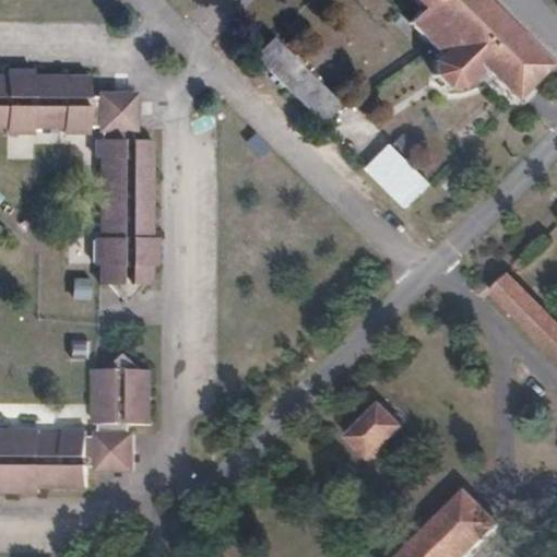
[(546,61),(485,0),(413,0),(418,4),(404,19),(436,49),(449,35),(477,63),(510,97),(546,61)]
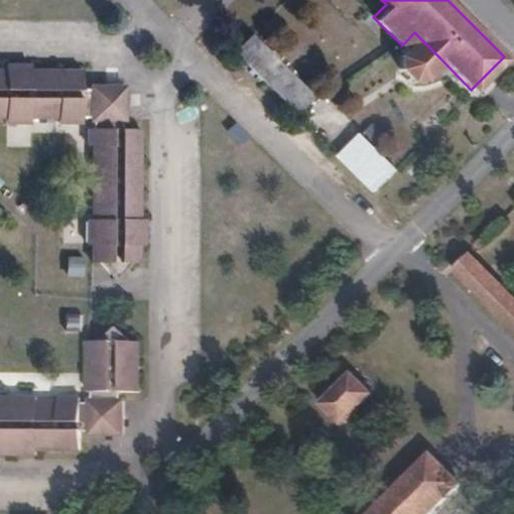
[(276,60),(248,32),(231,47),(261,77),(276,60)]
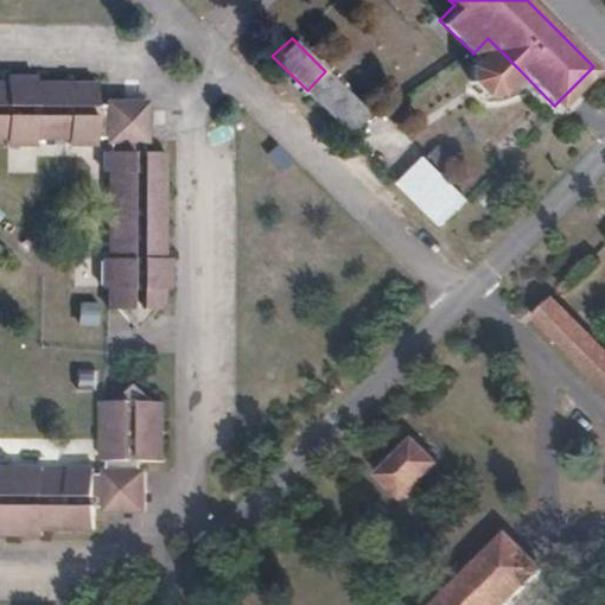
[(518,69),(488,38),(473,53),(466,61),(467,78),(481,89),(498,90),(518,69)]
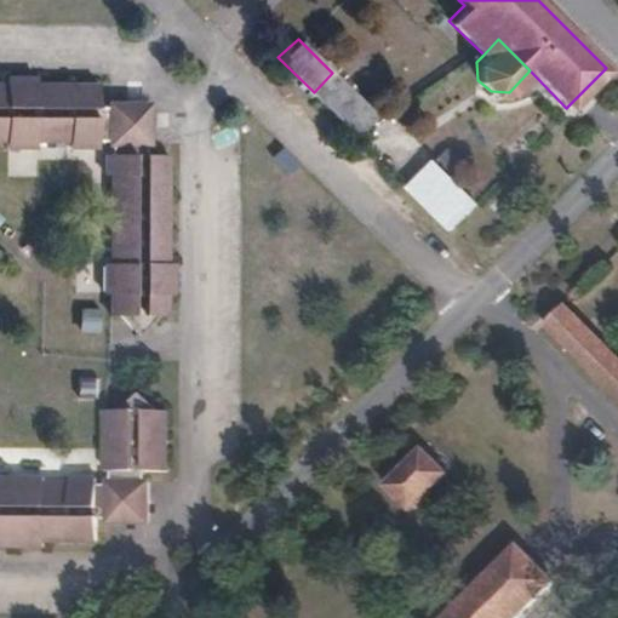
[(371,112),(332,73),(314,92),(335,113),(350,131),(371,112)]
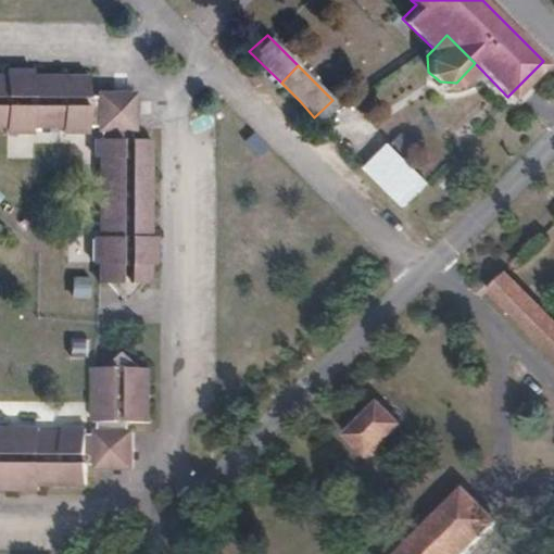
[(148,231),(149,136),(128,135),(128,127),(134,127),(133,109),(125,108),(113,96),(112,88),(96,87),(96,93),(87,93),(87,74),(32,73),(32,67),(2,66),(2,73),(0,72),(0,127),(2,129),(30,129),(30,124),(60,124),(60,129),(86,129),(88,124),(90,123),(96,129),(96,136),(91,136),(91,154),(99,154),(98,233),(91,231),(90,262),(97,261),(98,280),(104,280),(112,287),(120,280),(128,279),(134,287),(140,280),(148,280),(148,262),(153,262),(154,233),(148,231)]
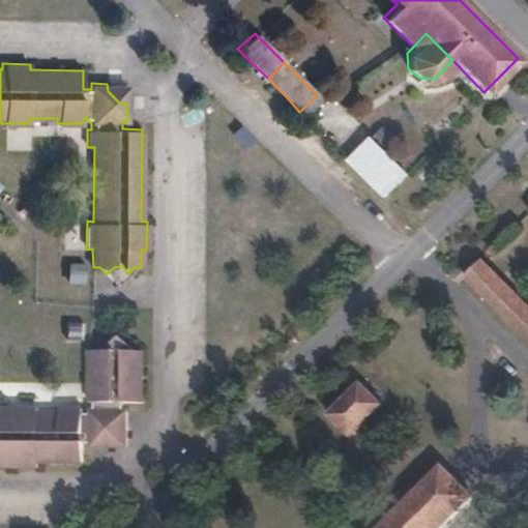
[(126,104),(126,84),(107,84),(108,91),(119,103),(126,104)]
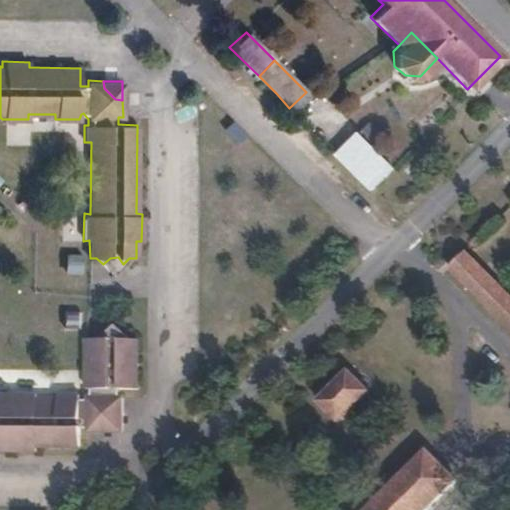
[(389,166),(355,131),(333,152),(345,163),(367,185),(389,166)]
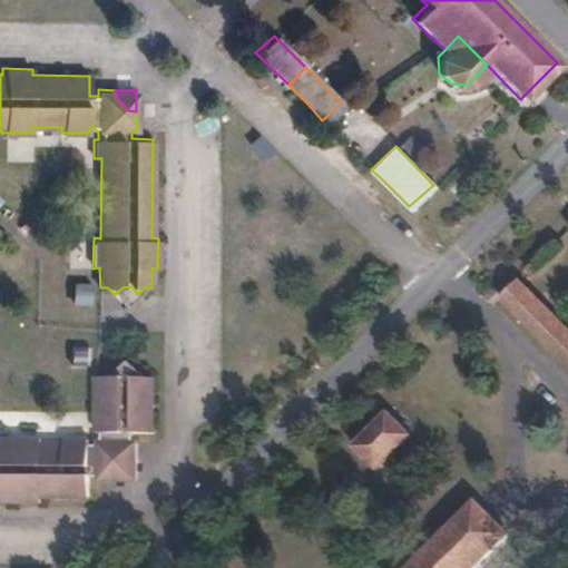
[(559,319),(518,276),(499,296),(550,348),(567,331),(567,326),(559,319)]
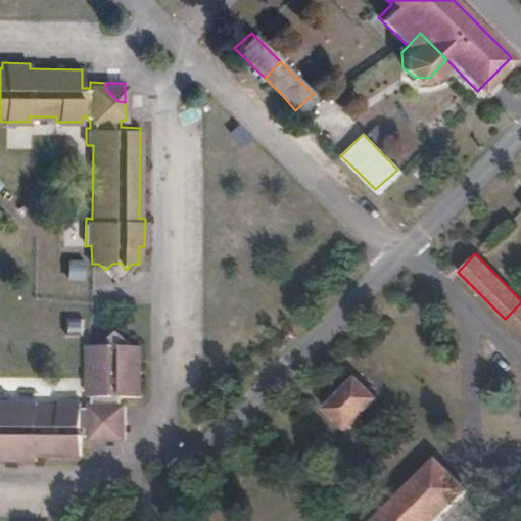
[(69,277),(88,278),(89,258),(70,257),(69,277)]
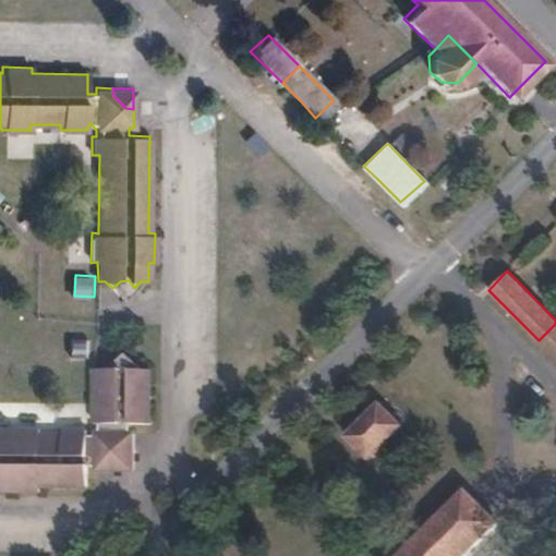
[(123,299),(134,288),(129,280),(120,281),(112,288),(123,299)]
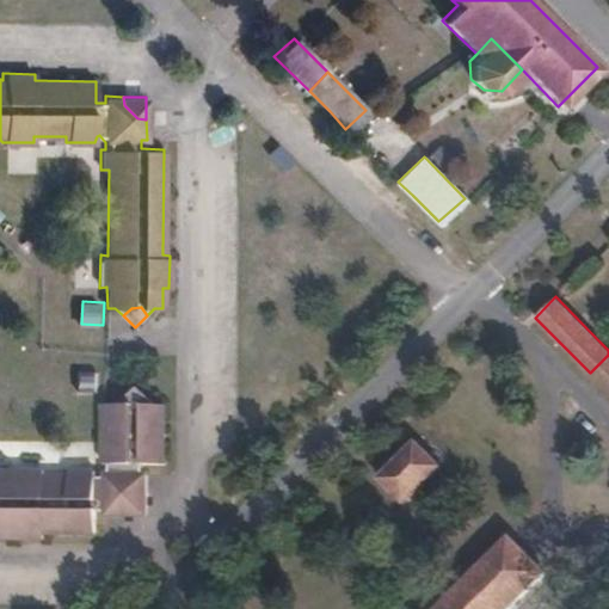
[(608,355),(590,373),(608,392),(608,355)]
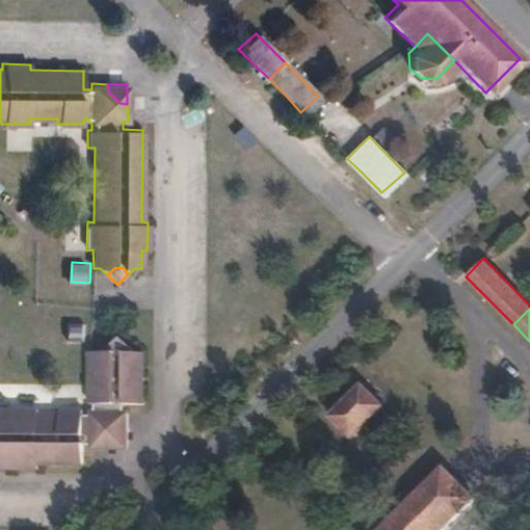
[(101,447),(125,423),(125,411),(121,411),(121,402),(140,403),(140,368),(140,349),(132,349),(117,334),(101,350),(85,349),(86,403),(91,403),(91,409),(88,414),(81,413),(81,407),(58,406),(57,414),(37,413),(36,406),(9,406),(0,406),(0,467),(37,468),(36,460),(82,460),(81,443),(88,443),(88,446),(91,447),(101,447)]
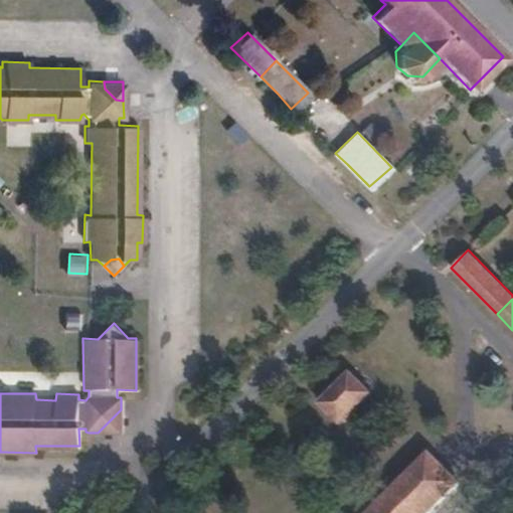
[(368,393),(347,372),(317,402),(338,423),(368,393)]
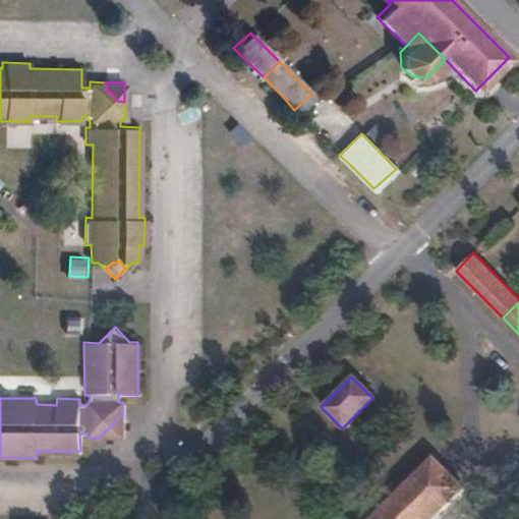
[(122,437),(122,414),(99,438),(121,438),(122,437)]
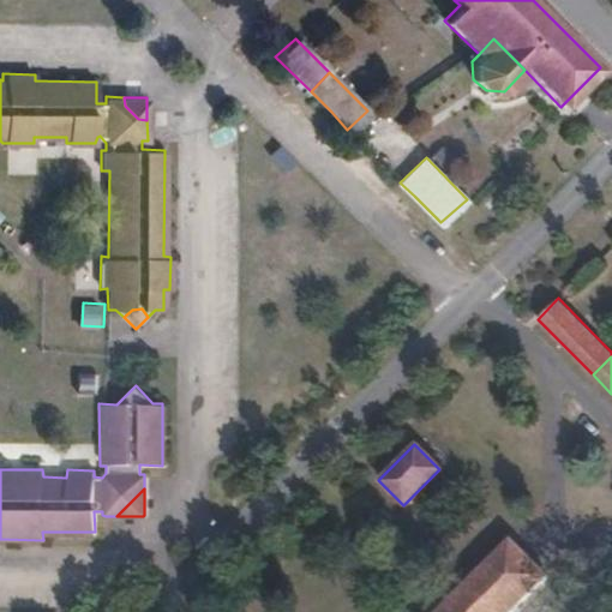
[(131,535),(131,517),(101,517),(101,534),(131,535)]
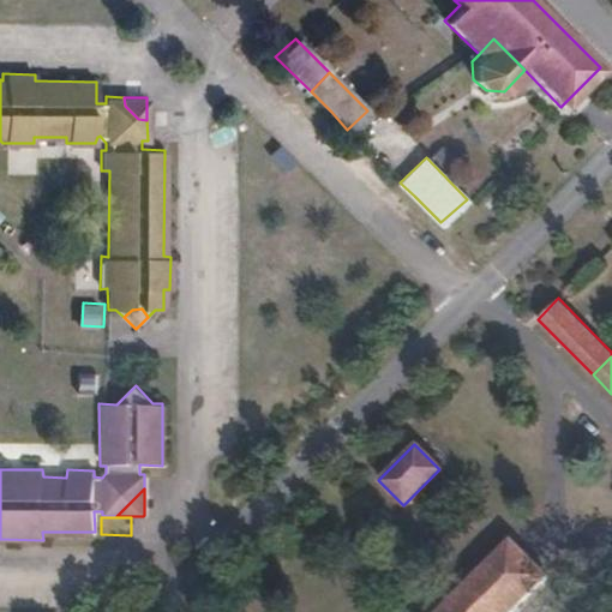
[(435,611),(508,611),(546,575),(510,539),(435,611)]
